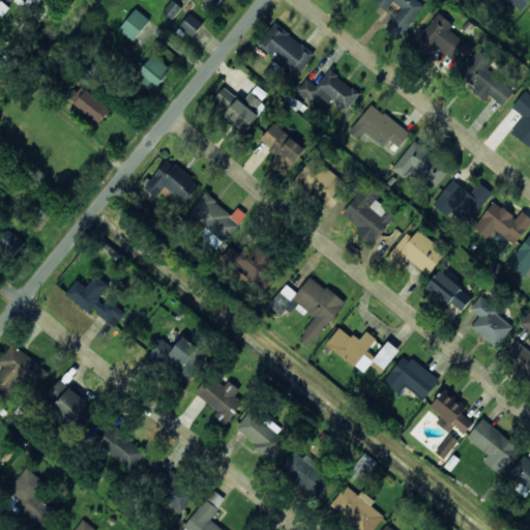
[(173,20),(182,8),(173,0),(163,11),(173,20)]
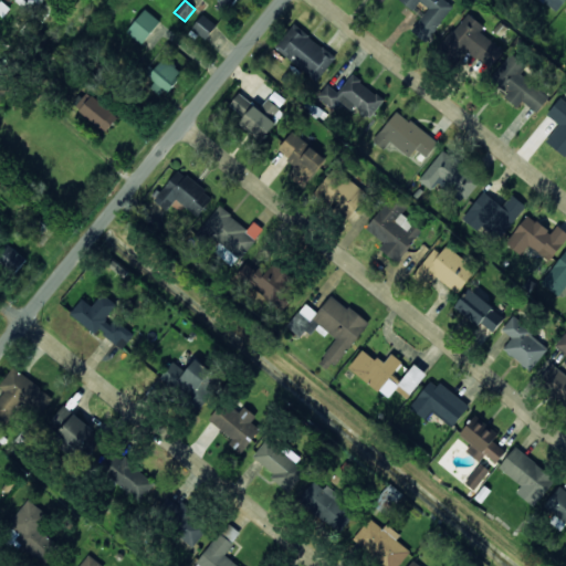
[(236,0),(217,0),(231,9),(236,0)]
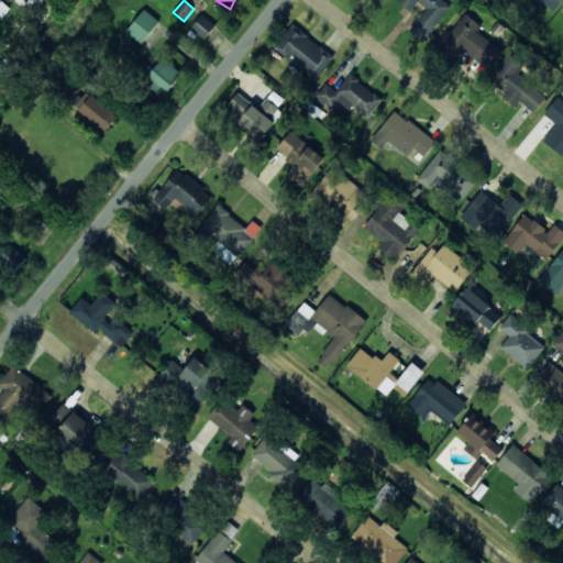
[(453,6),(445,0),(397,0),(398,0),(412,11),(418,2),(426,9),(409,31),(424,42),(453,6)]
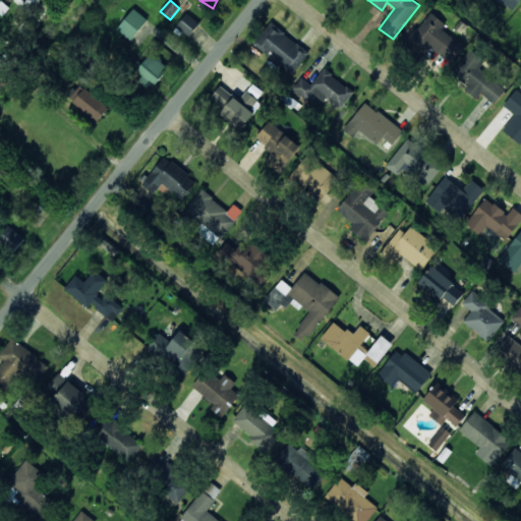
[(520,0),(498,0),(511,11),(520,0)]
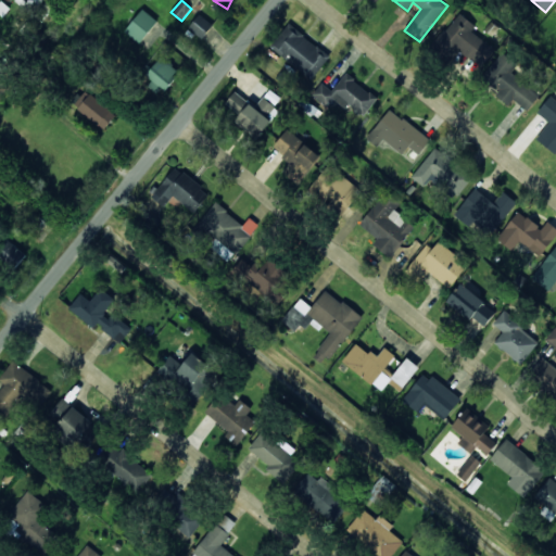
[(158,23),(143,10),(124,32),(138,43),(158,23)]
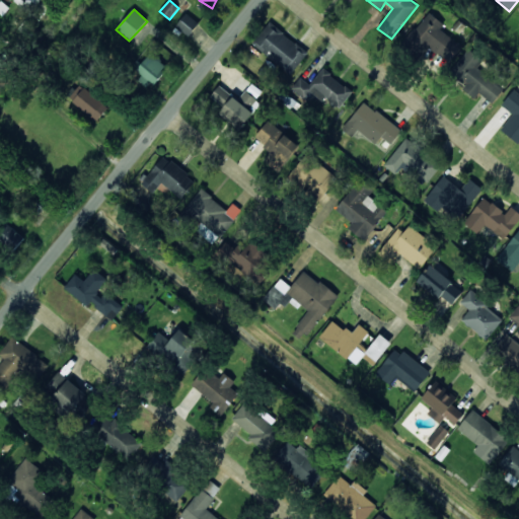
[(445,24),(429,12),(404,43),(422,56),(429,47),(447,61),(460,46),(440,30),(445,24)]
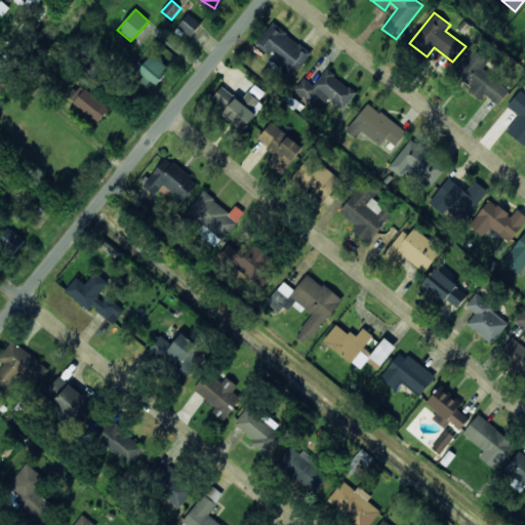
[(201,24),(189,13),(178,27),(191,37),(201,24)]
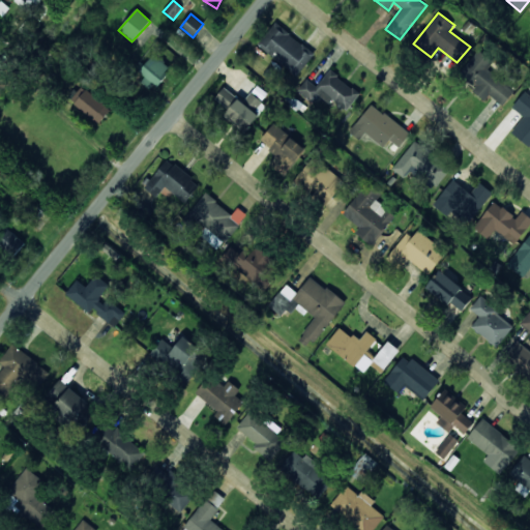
[(296,77),(315,55),(276,22),(259,43),(296,77)]
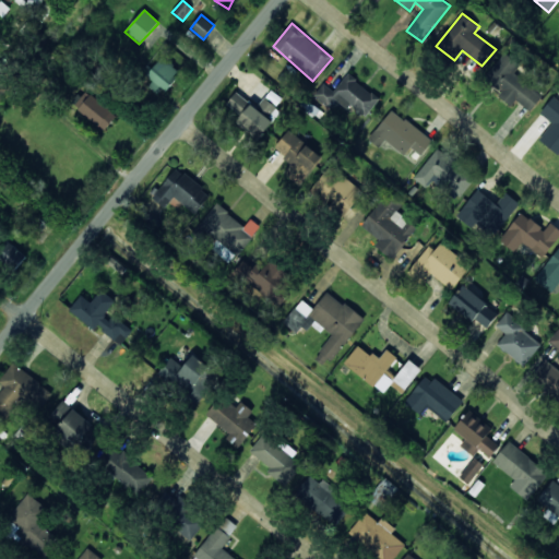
[(521,64),(504,52),(486,79),(502,91),(498,96),(512,106),(515,100),(532,111),(543,95),(514,74),(521,64)]
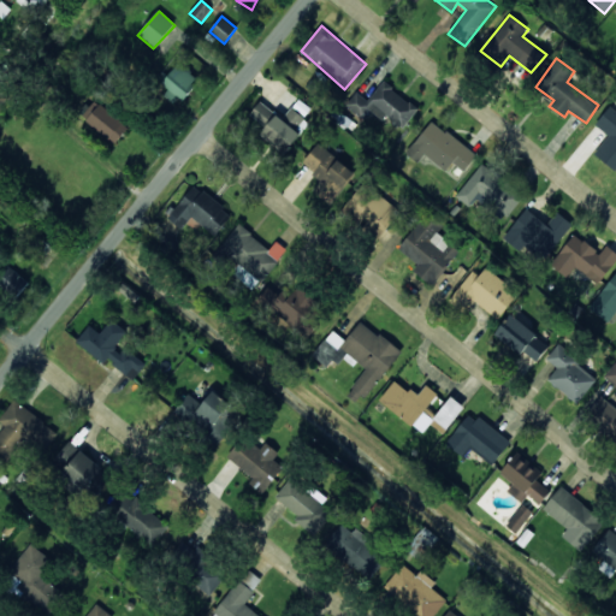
[(159,93),(179,106),(199,78),(179,64),(159,93)]
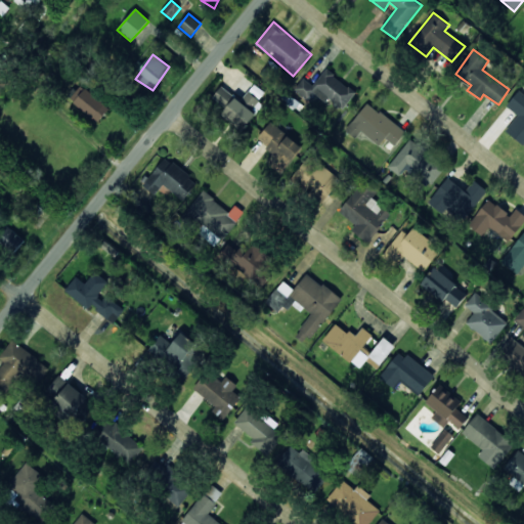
[(313,86),(303,78),(295,90),(311,103),(315,97),(324,104),(329,98),(343,110),(356,92),(325,70),(313,86)]
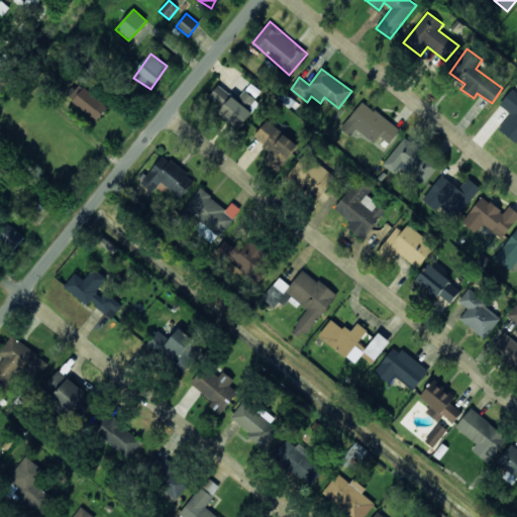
[(108,106),(78,83),(67,97),(97,121),(108,106)]
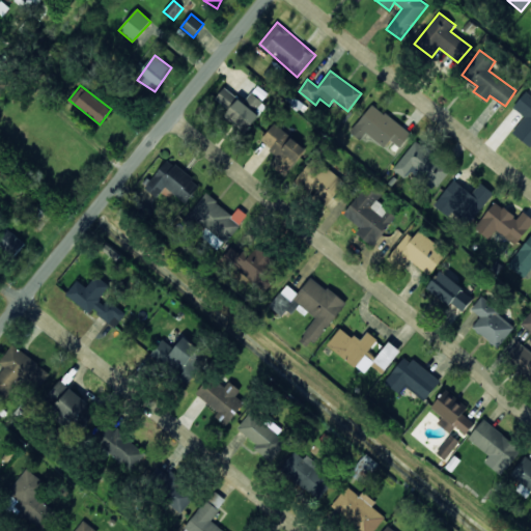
[(224,116),(246,133),(268,106),(252,92),(244,103),(225,87),(216,99),(229,110),(224,116)]
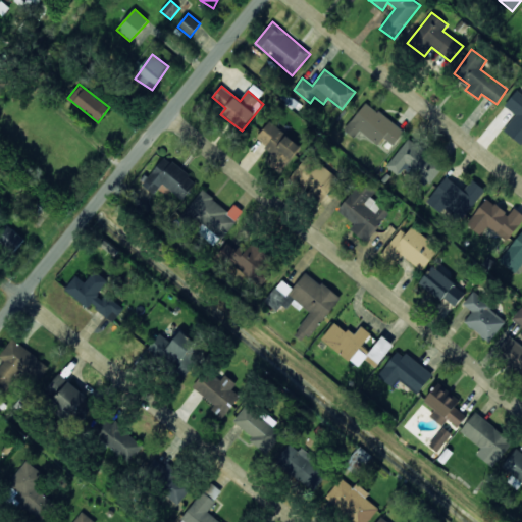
[(504,131),(521,145),(521,94),(517,90),(505,106),(516,115),(504,131)]
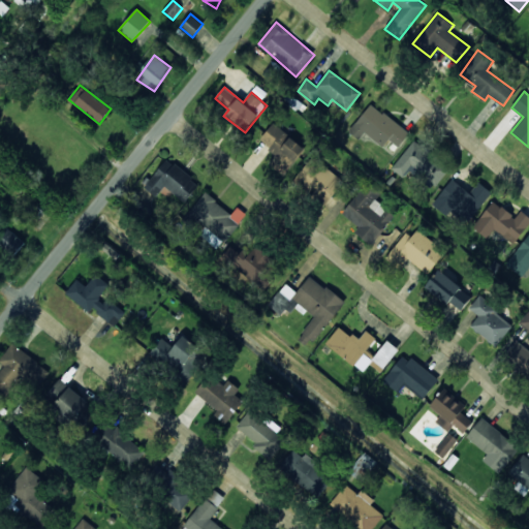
[(360,139),(366,132),(383,148),(390,139),(399,147),(409,134),(372,103),(349,131),(360,139)]
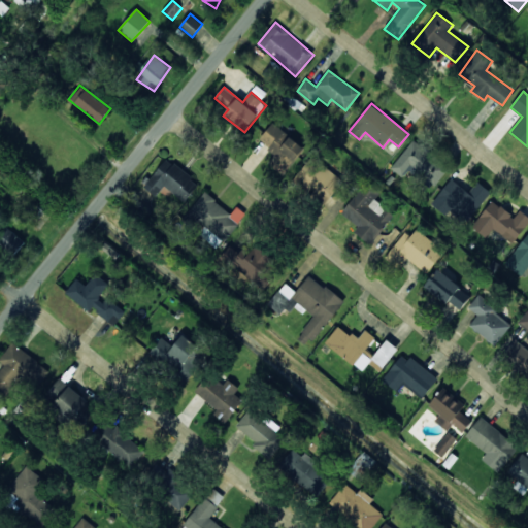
[(259,143),(293,165),(305,146),(271,124),(259,143)]
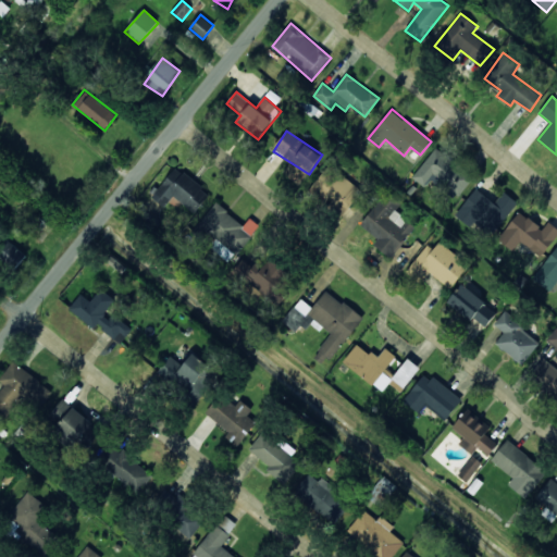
[(425,188),(432,178),(457,198),(473,177),(436,148),(412,178),(425,188)]
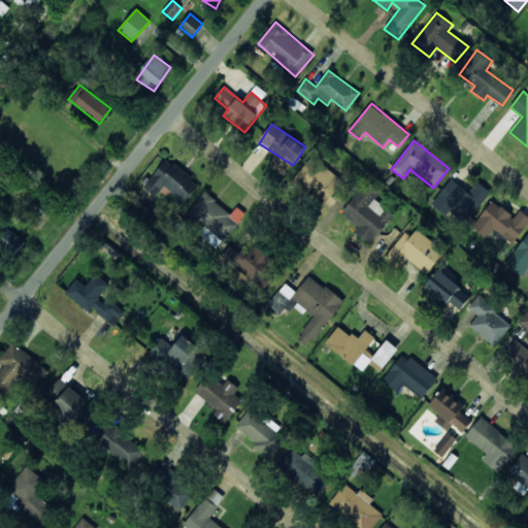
[(343,182),(312,156),(293,179),(308,193),(312,189),(328,201),(343,182)]
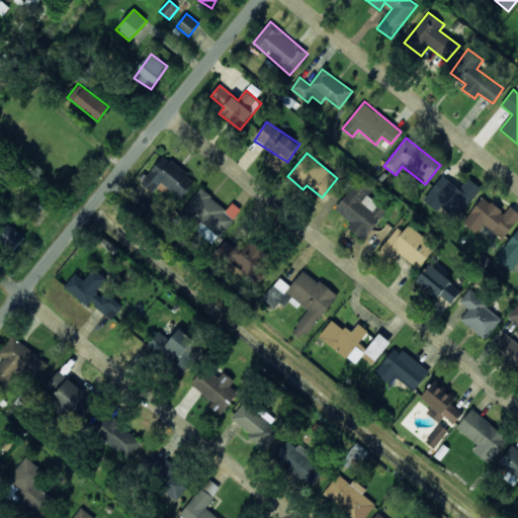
[(195,180),(164,155),(142,184),(153,193),(161,183),(181,198),(195,180)]
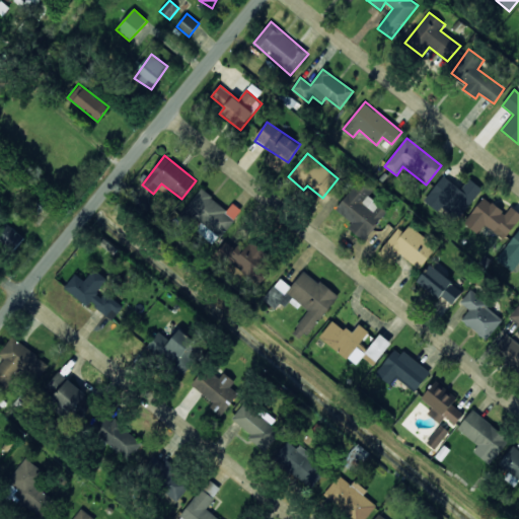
[(426,199),(456,223),(483,189),(470,178),(461,190),(444,175),(426,199)]
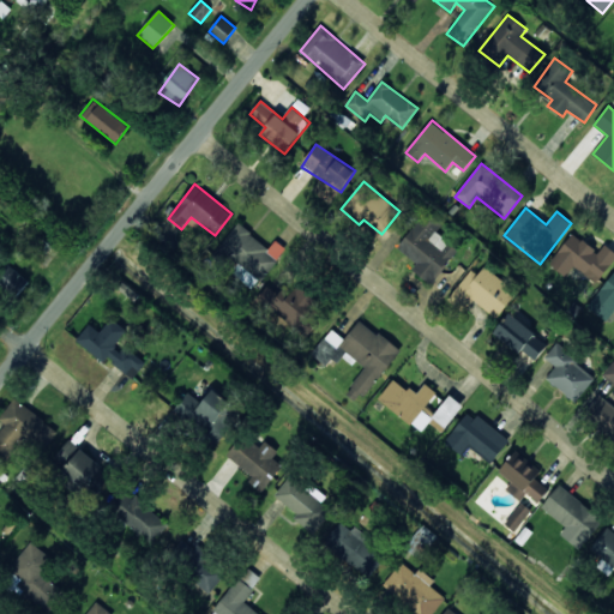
[(417,264),(413,270),(431,284),(459,250),(437,232),(443,224),(427,211),(397,247),(417,264)]
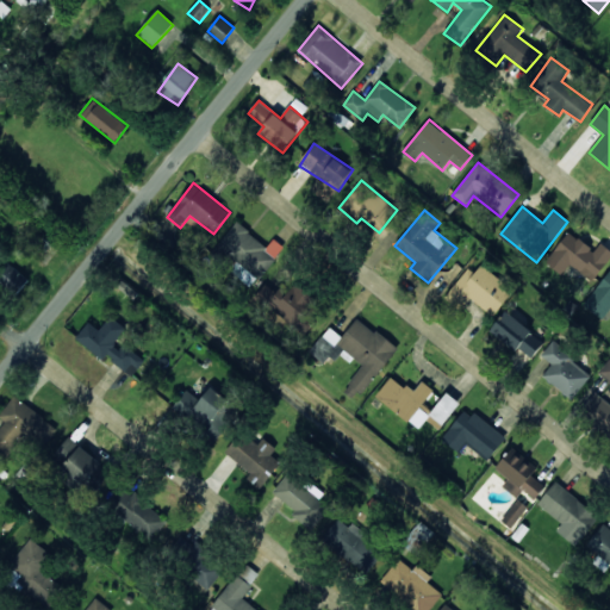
[(592,281),(609,260),(609,249),(602,243),(595,251),(570,232),(546,261),(561,274),(571,263),(592,281)]
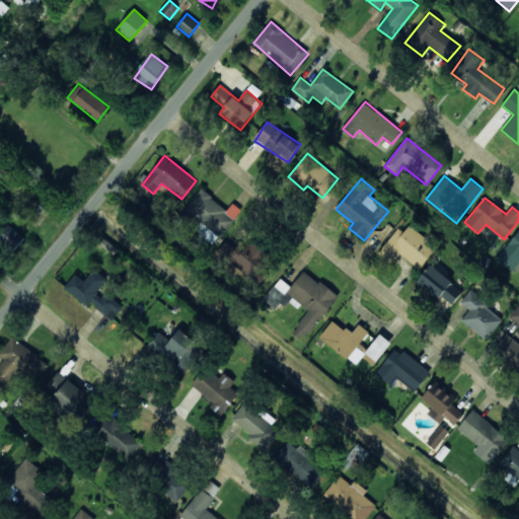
[(25,237),(7,225),(0,235),(0,240),(15,250),(25,237)]
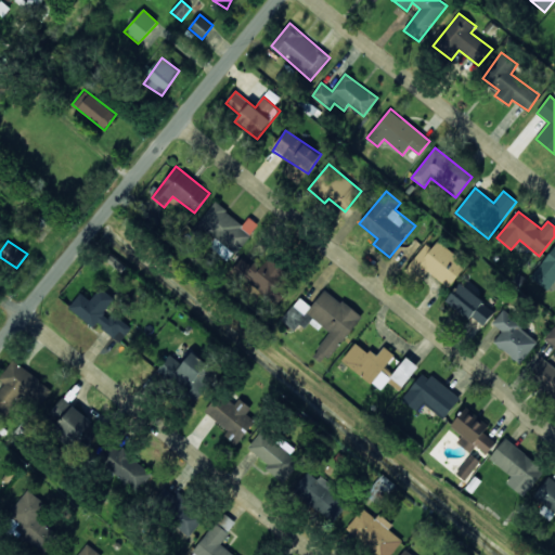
[(428,272),(449,288),(468,265),(439,241),(433,249),(426,244),(404,271),(420,283),(428,272)]
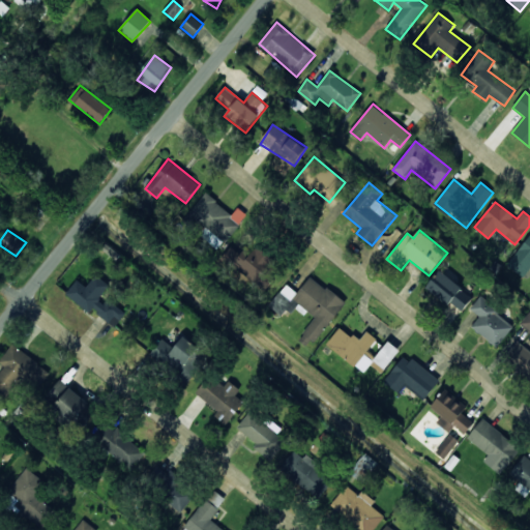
[(529,235),(507,265),(524,278),(529,269),(529,235)]
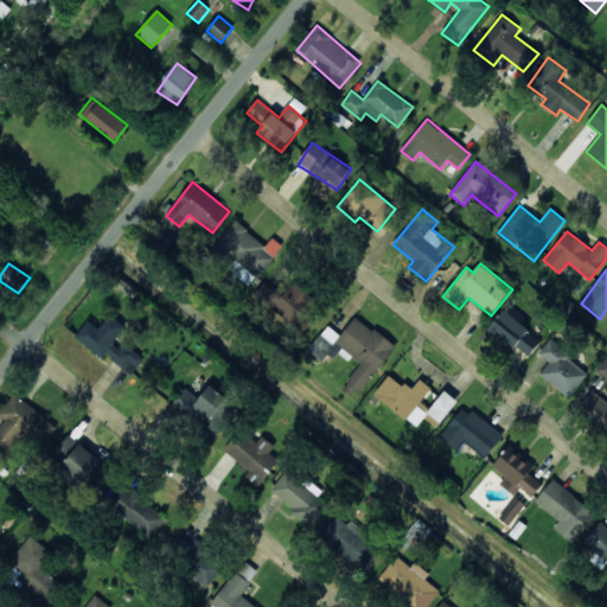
[(318,300),(294,282),(289,288),(273,276),(257,295),(305,333),(320,313),(313,307),(318,300)]
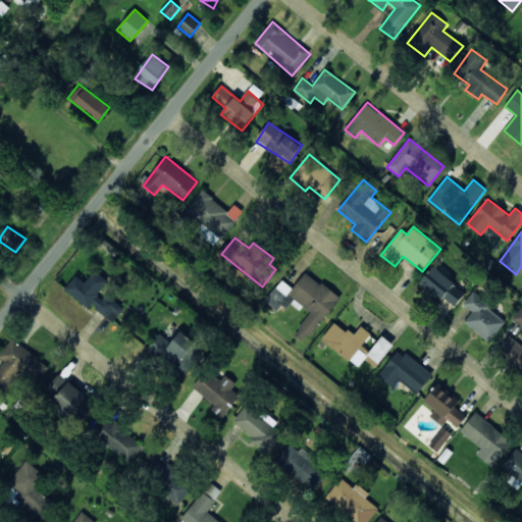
[(466,291),(431,267),(419,284),(442,301),(444,298),(456,307),(466,291)]
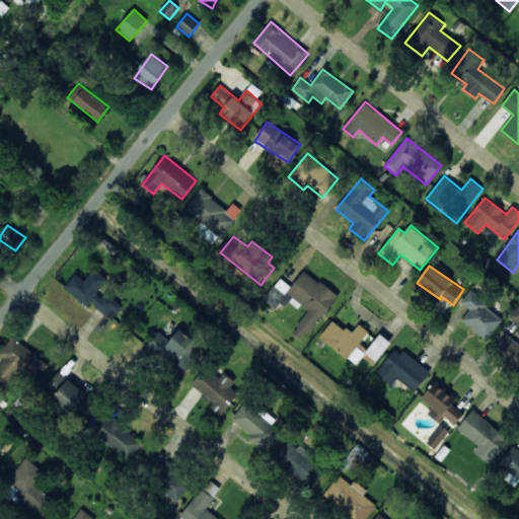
[(109,281),(94,269),(85,282),(76,275),(65,288),(88,306),(90,303),(113,320),(124,306),(103,290),(109,281)]
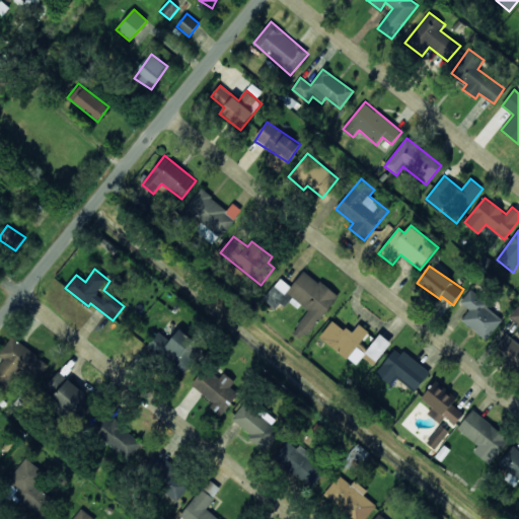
[(264,300),(279,311),(289,298),(308,313),(292,332),(303,341),(338,296),(304,271),(292,287),(280,279),(264,300)]
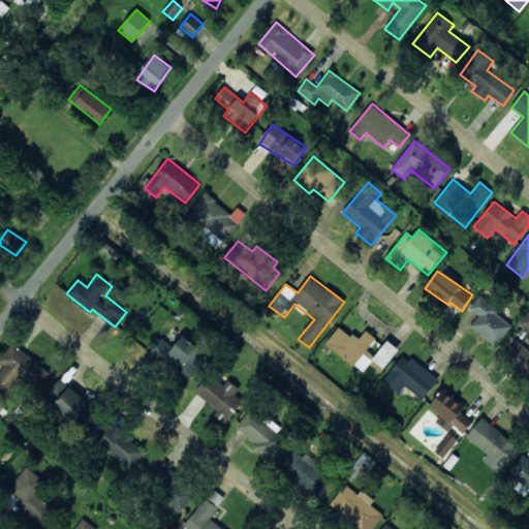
[(514,325),(479,297),(469,308),(479,316),(471,327),(496,347),(514,325)]
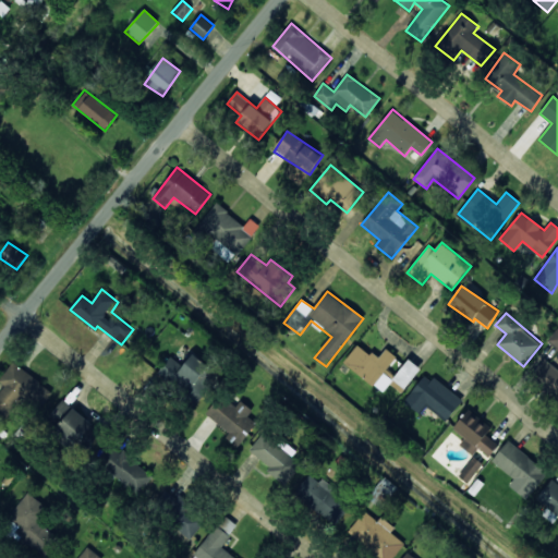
[(557,327),(548,340),(557,348),(557,327)]
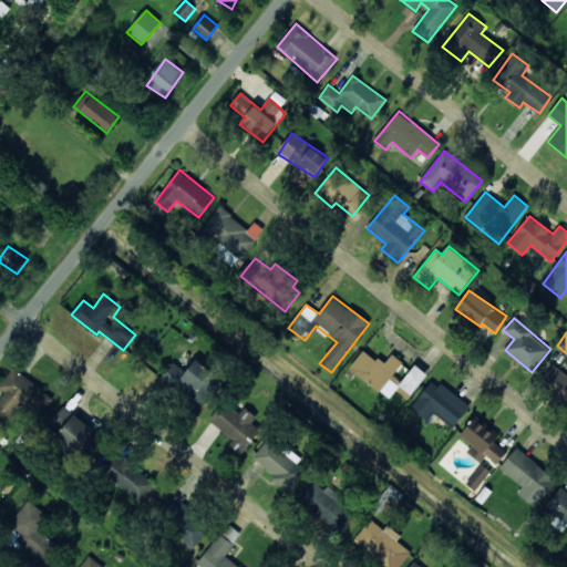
[(393,354),(384,366),(364,350),(350,369),(389,399),(402,382),(394,375),(403,362),(393,354)]
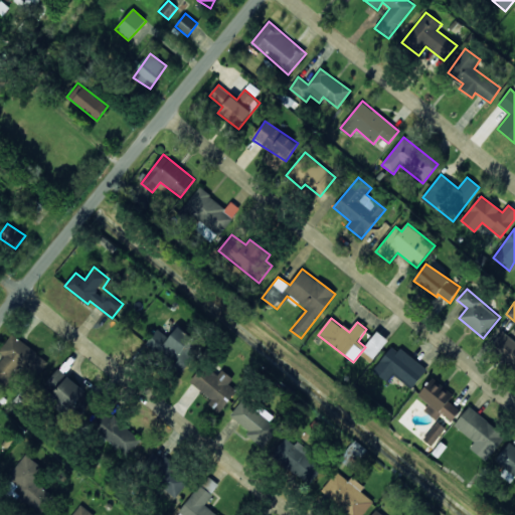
[(159,329),(148,342),(173,363),(171,366),(180,374),(202,349),(177,328),(169,338),(159,329)]
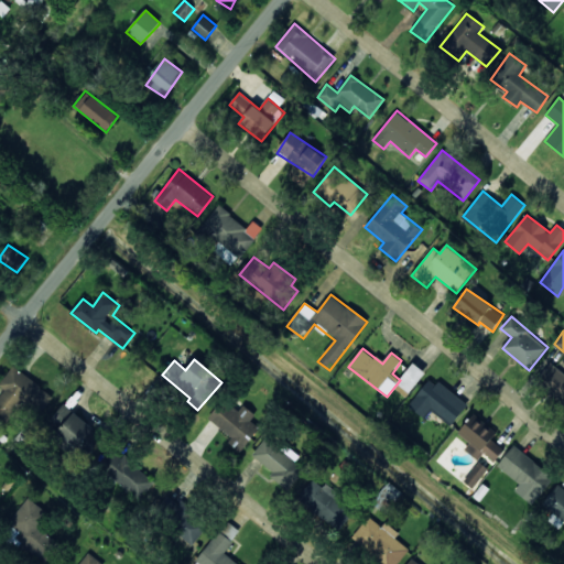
[(563,373),(550,361),(535,377),(563,401),(563,373)]
